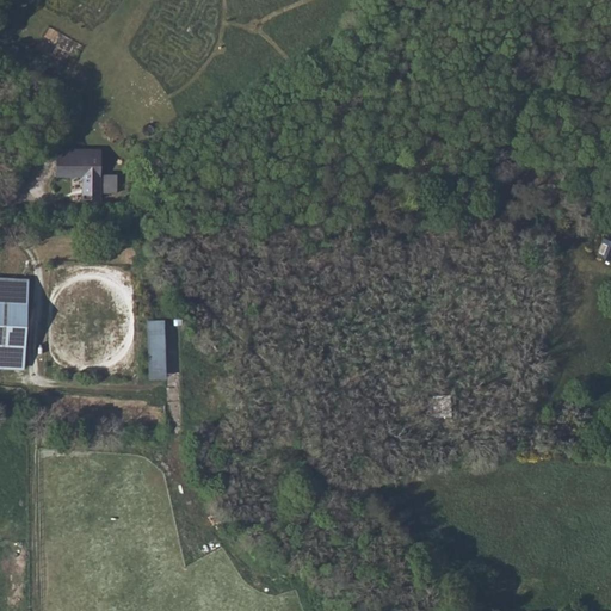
[(98,161),(55,161),(55,180),(98,180),(98,161)]
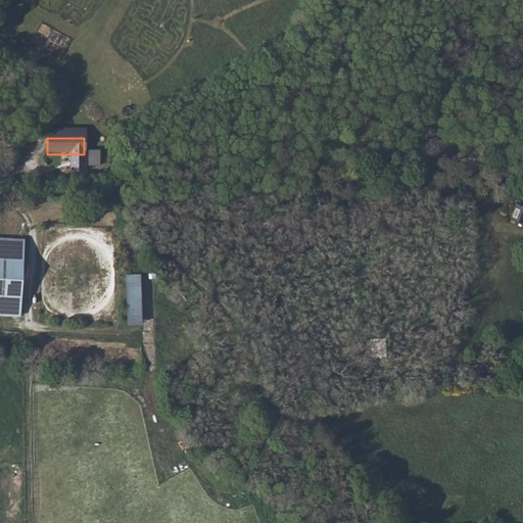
[(522,202),(516,200),(511,217),(522,220),(522,202)]
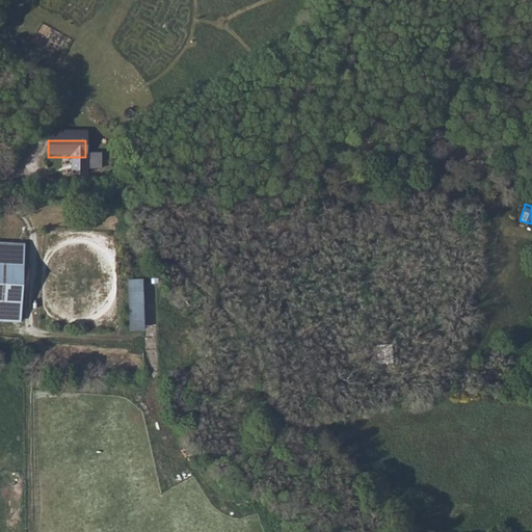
[(0,247),(0,320),(17,320),(14,248),(0,247)]
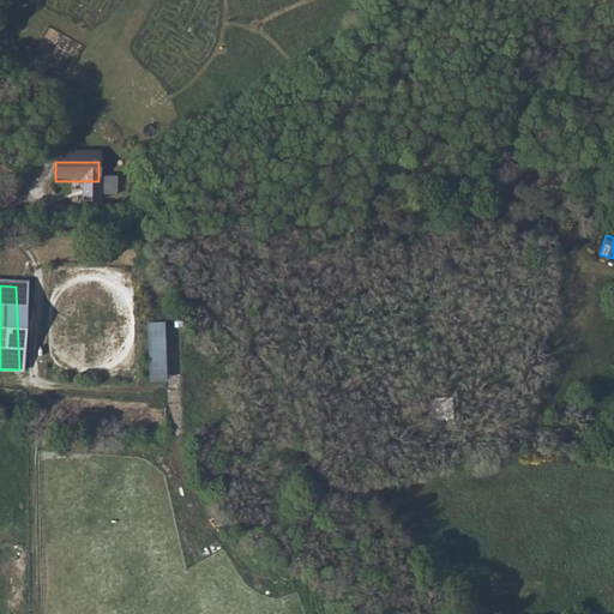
[(150,381),(167,380),(166,333),(181,333),(181,321),(148,323),(150,381)]
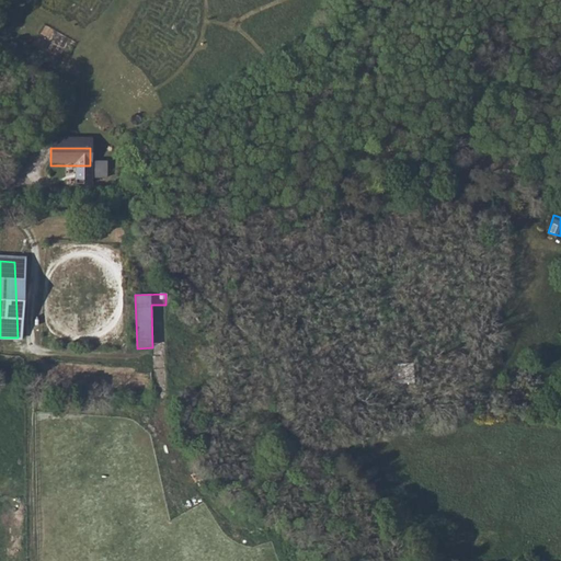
[(396,363),(397,384),(414,382),(413,362),(396,363)]
